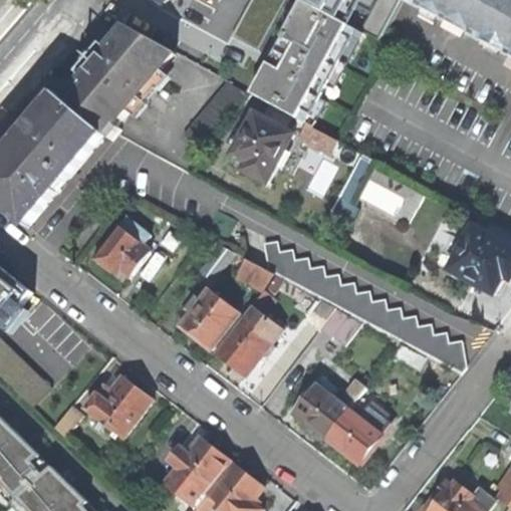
[(248,0),(230,35),(256,48),(281,0),(248,0)]
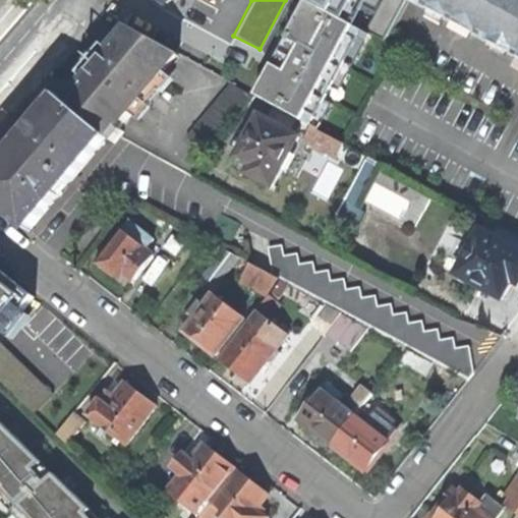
[(330,85),(360,27),(337,15),(310,0),(305,0),(253,94),(309,124),(324,98),(330,85)]
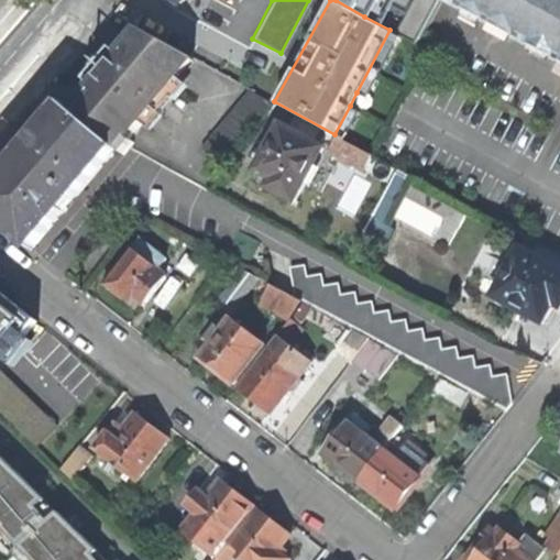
[(336,0),(364,17),(372,0),(336,0)]
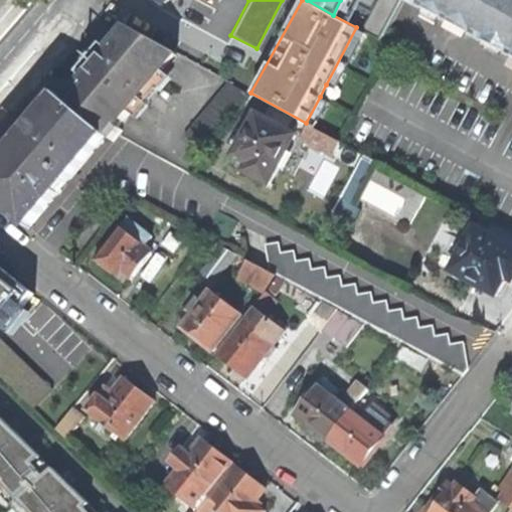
[(340,0),(333,15),(356,27),(364,32),(376,39),(397,0),(340,0)]
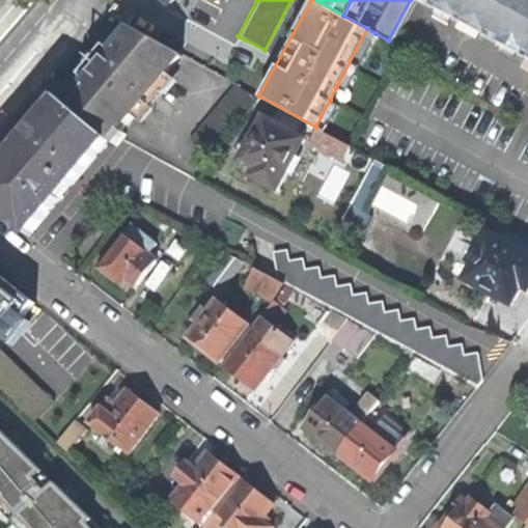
[(422,0),(439,8),(454,18),(464,23),(467,18),(487,29),(501,36),(523,49),(521,54),(527,57),(527,0),(422,0)]
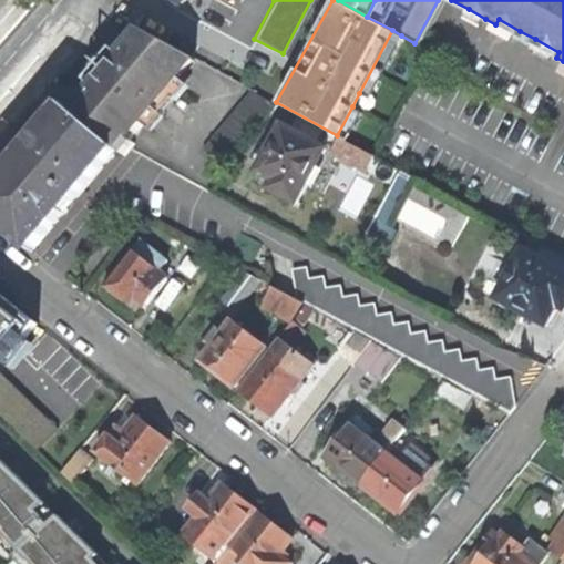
[(481,26),(485,19),(469,9),(464,17),(481,26)]
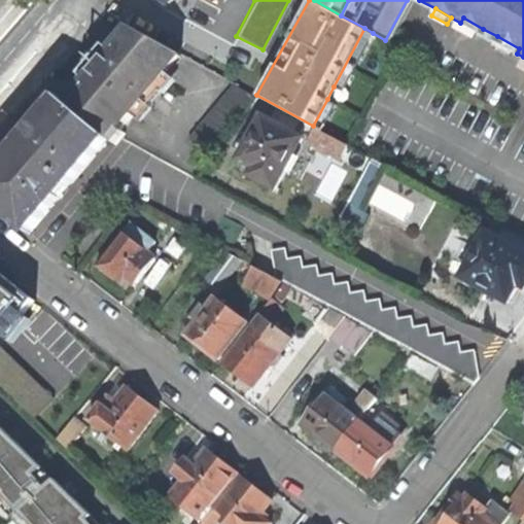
[(480,35),(483,29),(463,18),(460,23),(459,24),(480,35)]
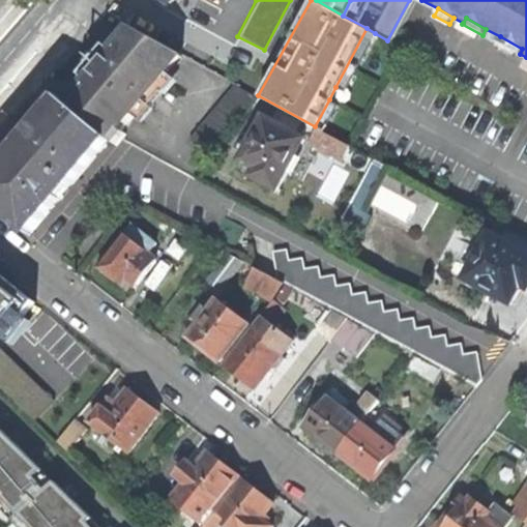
[(119,128),(180,54),(130,26),(111,49),(105,45),(97,51),(93,50),(86,56),(84,61),(85,66),(79,74),(85,80),(65,101),(107,137),(115,143),(124,132),(119,128)]
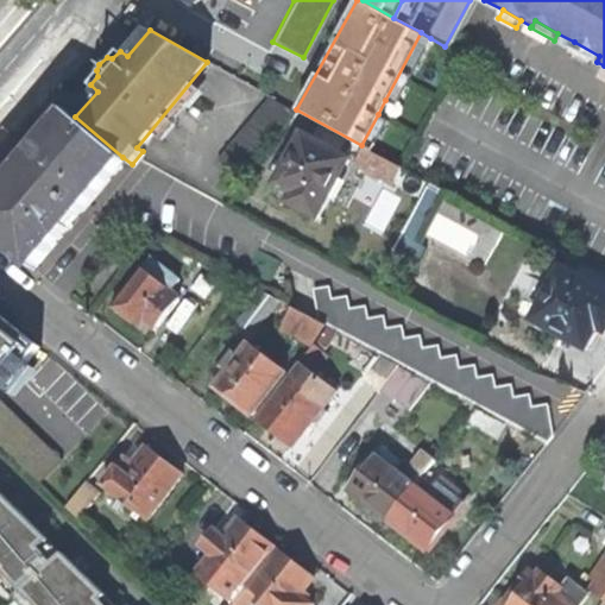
[(395,105),(430,38),(421,32),(385,100),(395,105)]
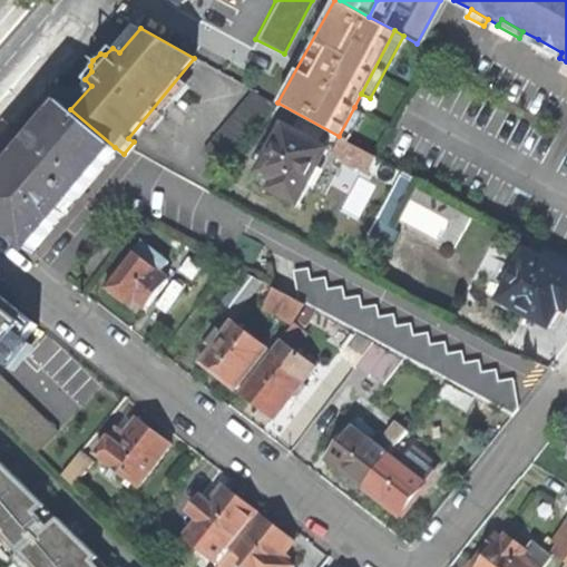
[(558,59),(559,58),(561,52),(538,39),(535,47),(558,59)]
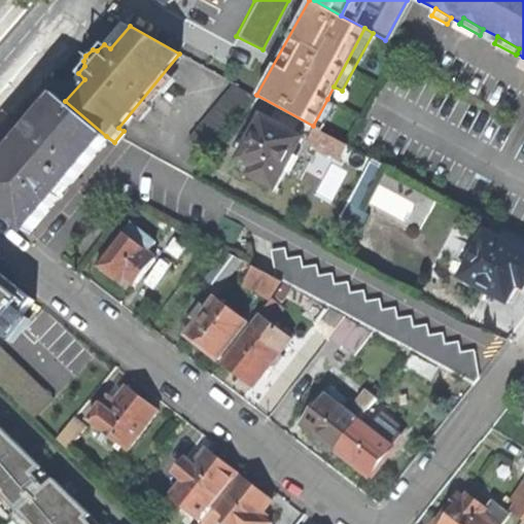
[(185,136),(207,153),(253,99),(232,81),(185,136)]
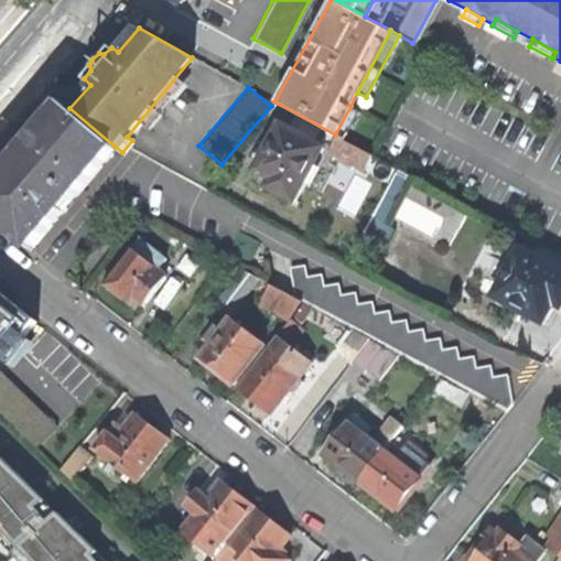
[(0,225),(27,248),(114,146),(69,108),(63,104),(11,163),(0,176),(0,225)]
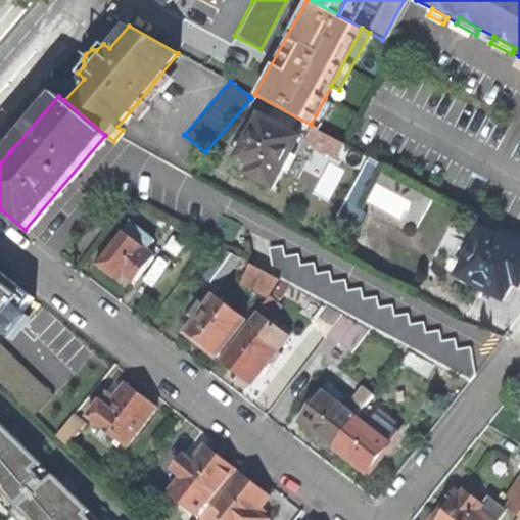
[(331,102),(325,98),(311,125),(317,128),(331,102)]
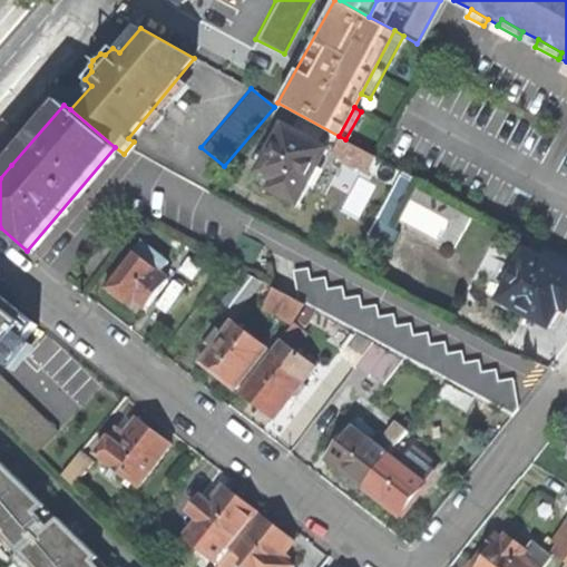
[(281,125),(256,170),(266,175),(273,178),(267,189),(296,204),(306,184),(315,166),(325,148),(281,125)]
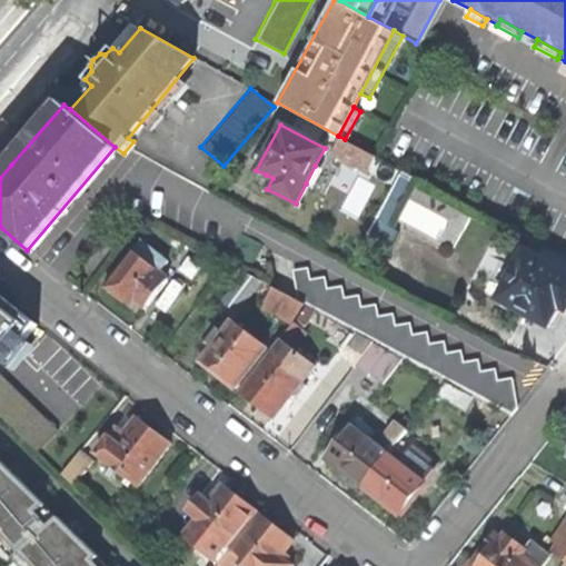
[(366,170),(374,156),(345,139),(338,136),(331,149),(366,170)]
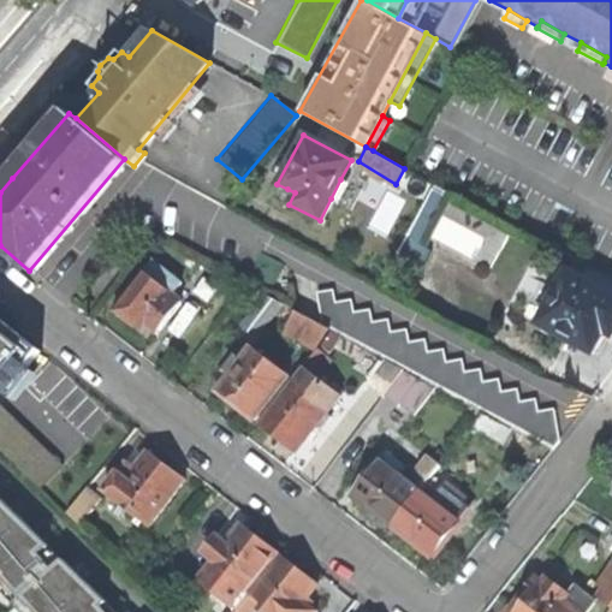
[(349,184),(340,179),(331,198),(339,202),(349,184)]
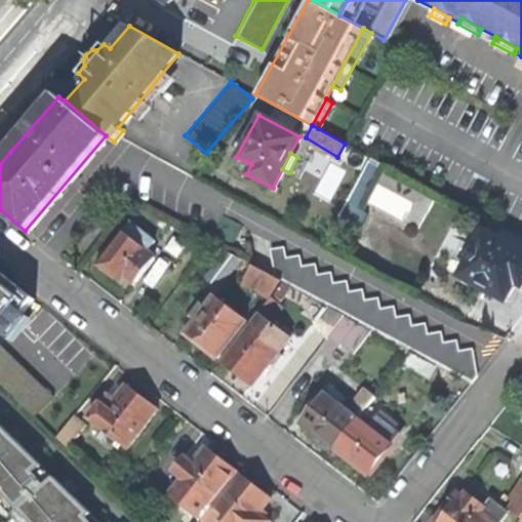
[(121,230),(145,248),(152,239),(129,219),(121,230)]
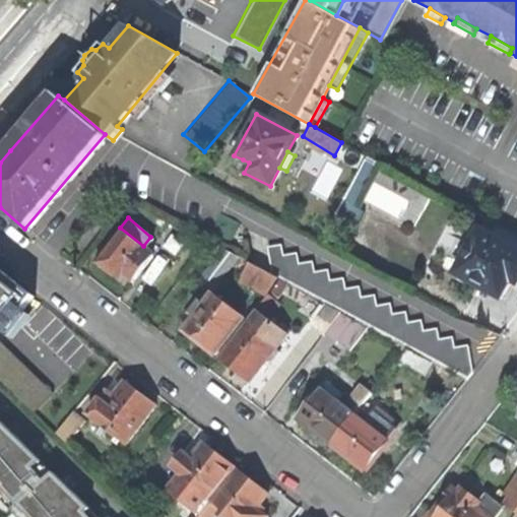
[(143,246),(120,228),(94,260),(104,267),(116,276),(120,270),(130,278),(151,253),(143,246)]
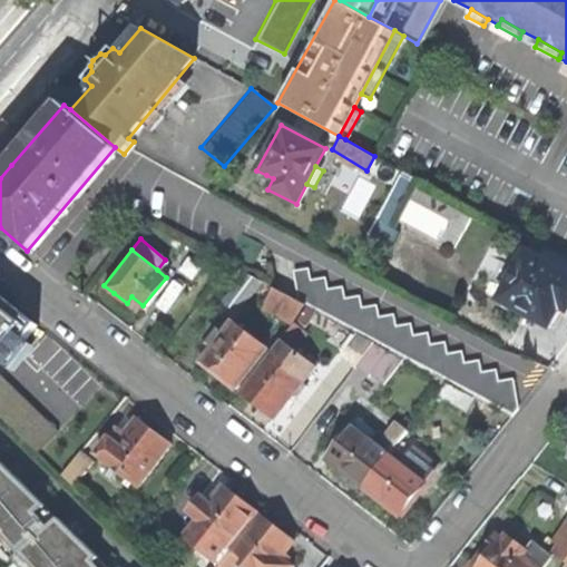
[(566,272),(549,263),(524,250),(497,297),(547,325),(555,310),(558,305),(565,310),(566,305),(566,272)]
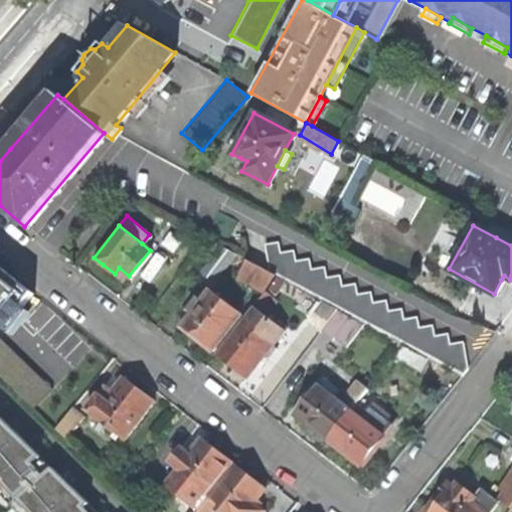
[(511,229),(503,225),(496,237),(511,245),(511,229)]
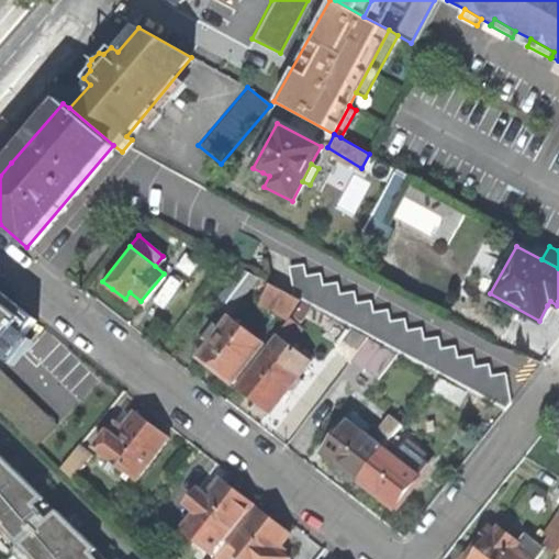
[(288,266),(291,291),(503,406),(509,398),(504,372),(490,375),(488,366),(472,367),(471,356),(455,358),(454,347),(438,348),(437,338),(422,339),(421,328),(405,332),(403,320),(389,322),(387,311),(371,313),(370,301),(355,304),(353,292),(338,294),(336,282),(321,284),(319,274),(303,276),(302,264),(288,266)]
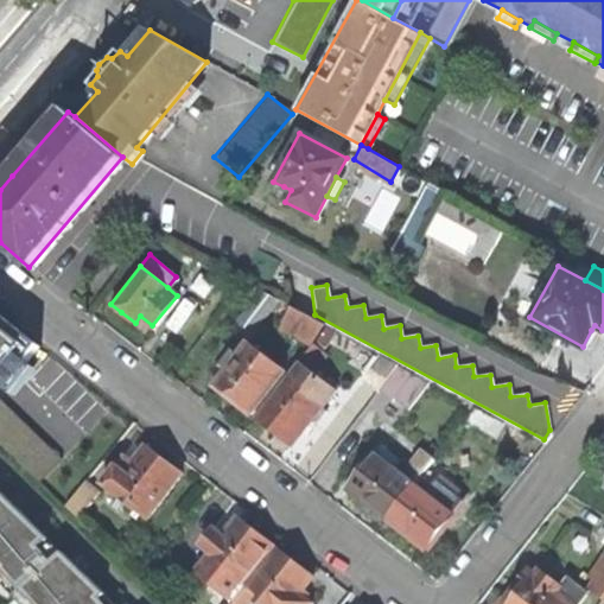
[(249,329),(274,298),(259,290),(236,319),(249,329)]
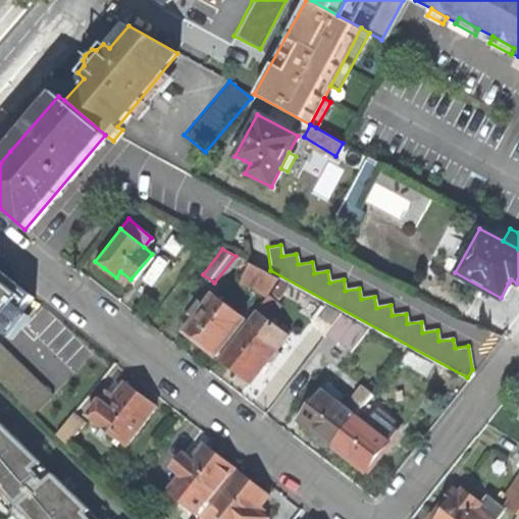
[(266,294),(277,277),(249,262),(240,279),(266,294)]
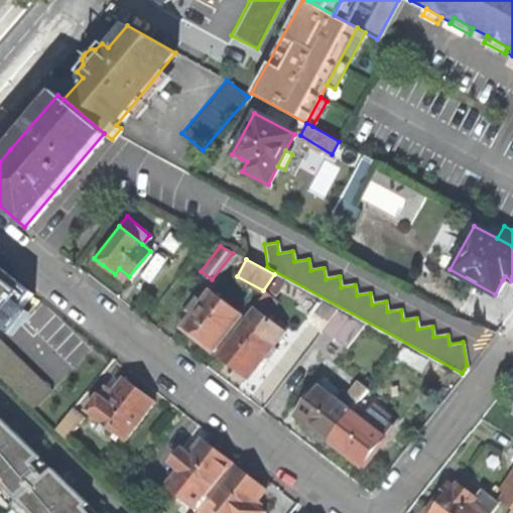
[(0,326),(3,329),(22,306),(32,293),(0,266),(0,326)]
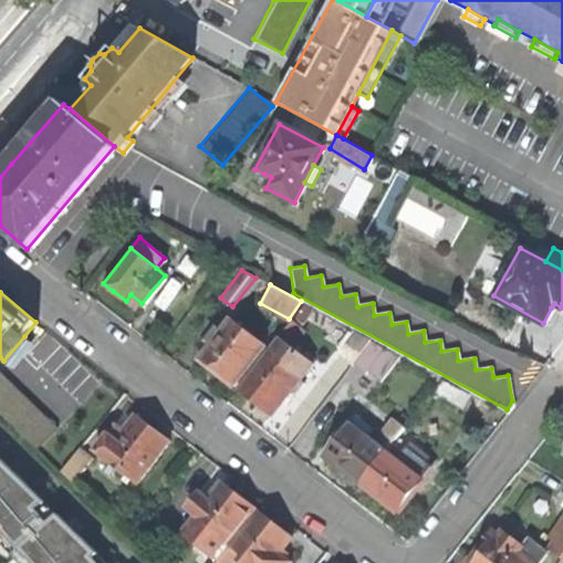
[(277,337),(288,345),(300,327),(289,319),(275,336),(277,337)]
